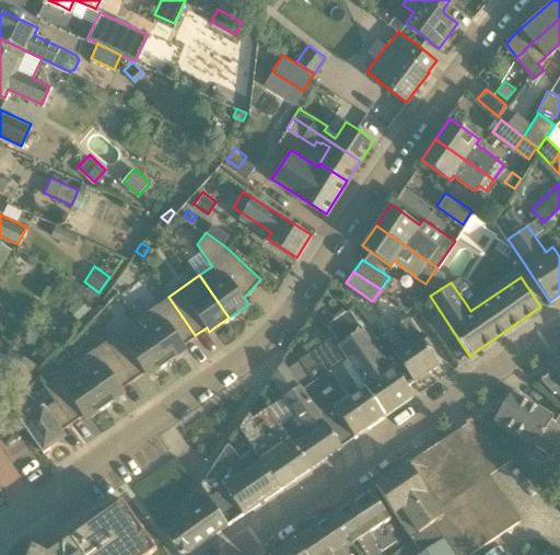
[(167,361),(182,351),(187,347),(184,343),(195,335),(168,297),(137,319),(167,361)]
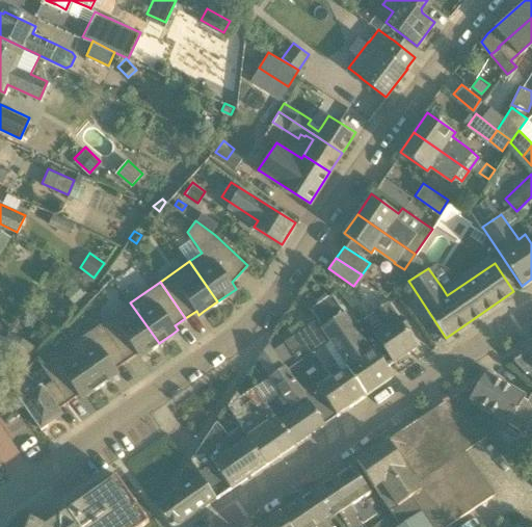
[(77,283),(64,293),(72,301),(84,291),(77,283)]
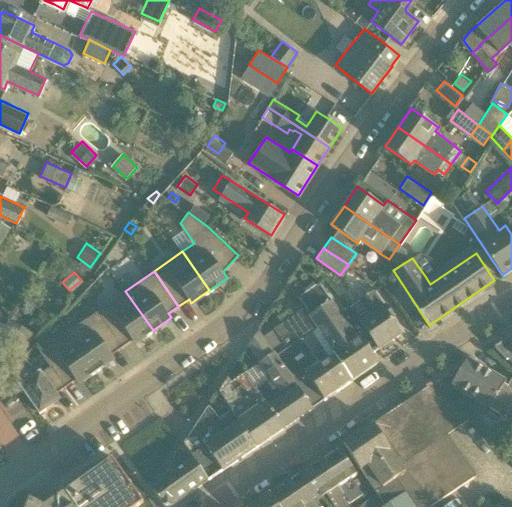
[(303,287),(296,292),(298,295),(305,306),(353,378),(356,375),(359,373),(362,371),(368,367),(372,364),(374,363),(378,360),(372,351),(378,346),(379,347),(380,346),(362,321),(351,305),(340,312),(319,281),(317,282),(315,280),(303,287)]
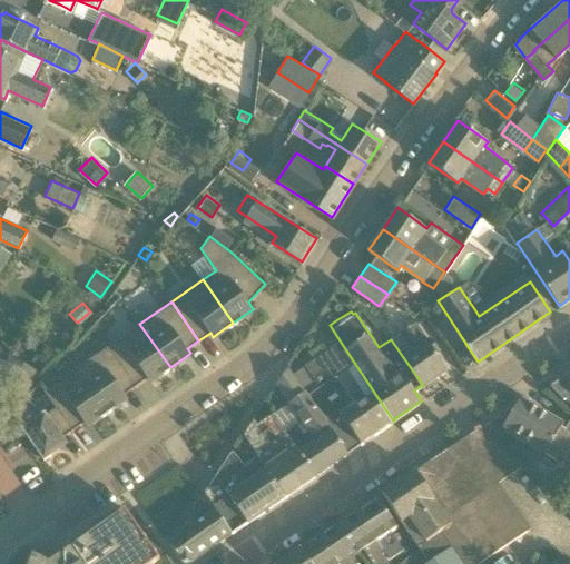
[(429,339),(416,322),(403,332),(415,348),(403,357),(423,385),(425,384),(426,386),(436,381),(434,377),(446,369),(435,354),(439,352),(431,338),(429,339)]
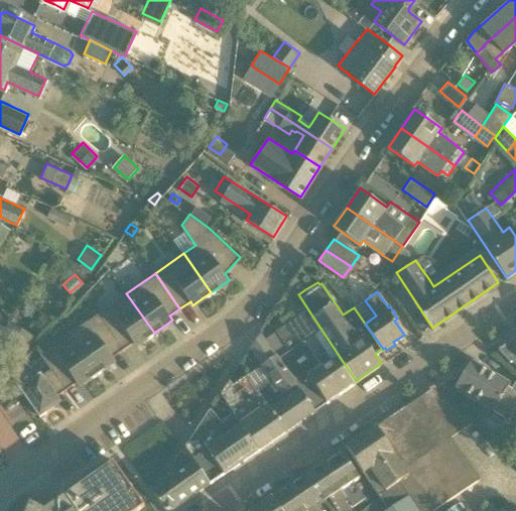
[(136,345),(154,333),(126,293),(98,313),(123,349),(133,341),(136,345)]
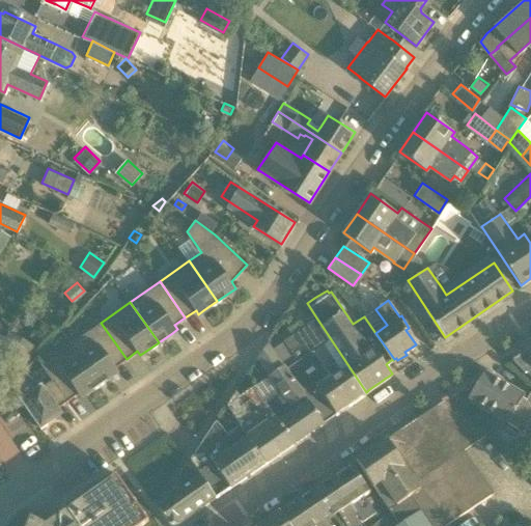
[(366,392),(316,317),(284,339),(273,348),(289,372),(301,365),(307,375),(309,374),(316,384),(330,376),(350,404),(366,392)]
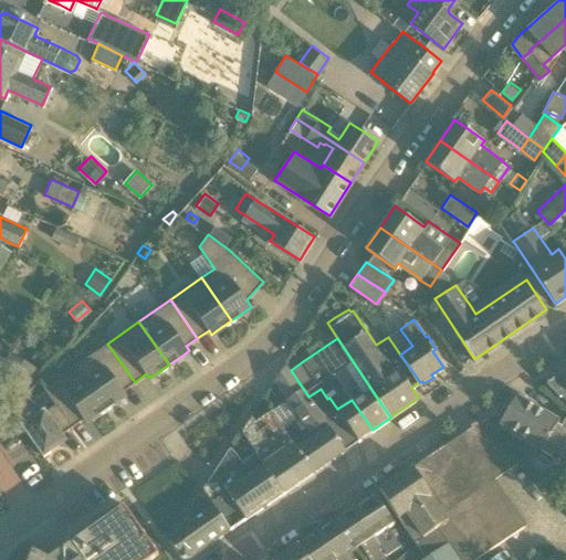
[(123,390),(135,382),(107,344),(76,365),(106,408),(126,394),(123,390)]
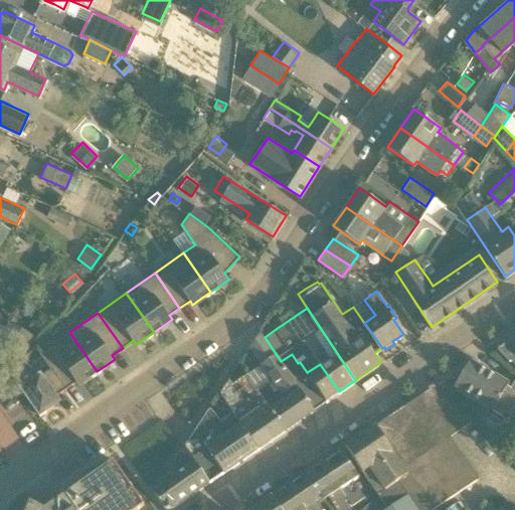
[(36,335),(11,323),(0,318),(0,345),(4,347),(23,357),(24,356),(36,335)]
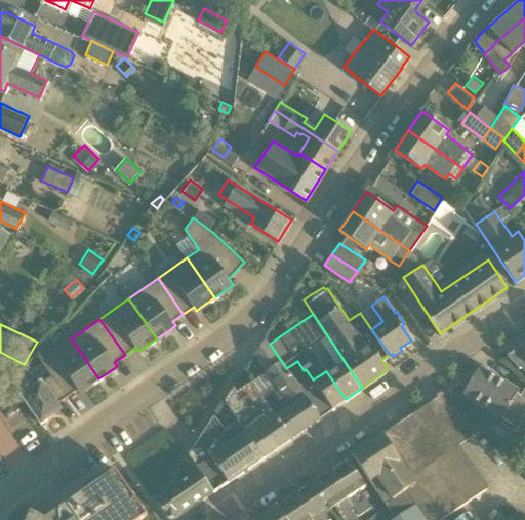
[(286,368),(270,344),(265,337),(254,352),(275,383),(260,392),(291,436),(320,416),(318,414),(286,368)]
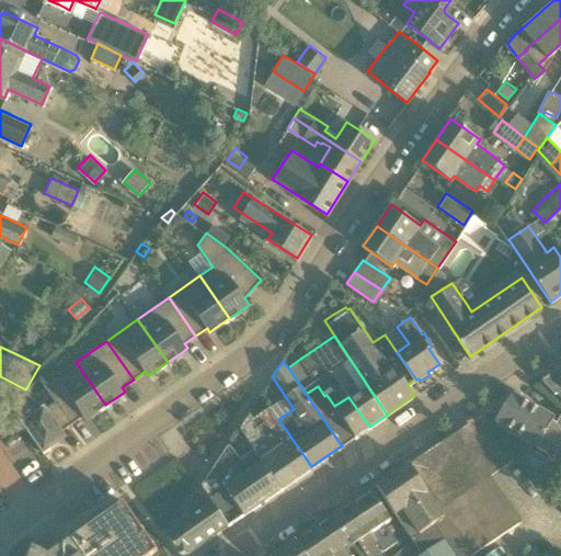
[(86,419),(105,405),(76,362),(44,384),(56,400),(71,422),(82,415),(86,419)]
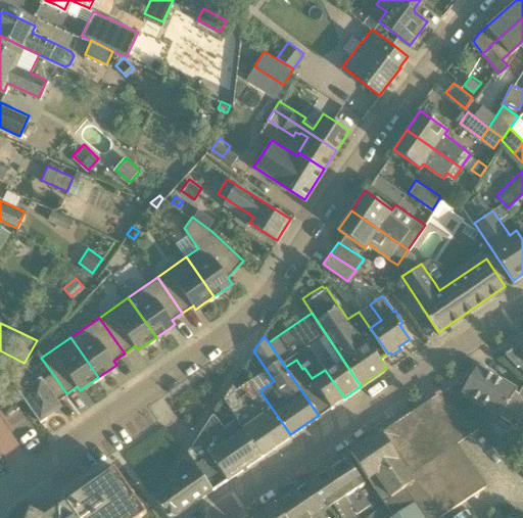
[(520,342),(505,351),(517,366),(520,364),(522,369),(522,375),(522,376),(522,340),(520,342)]
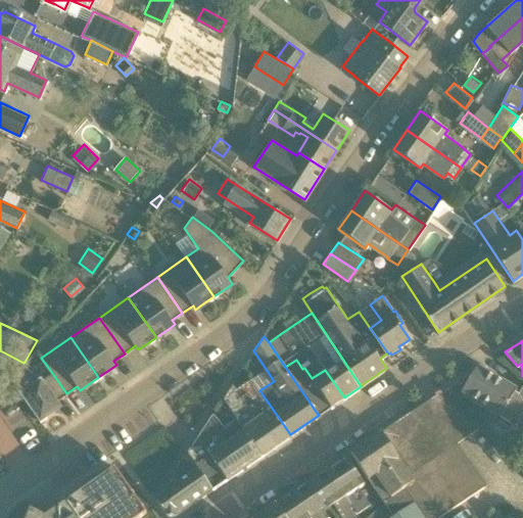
[(331,407),(344,397),(325,370),(312,378),(304,368),(302,369),(296,360),(285,367),(317,413),(330,405),(331,407)]
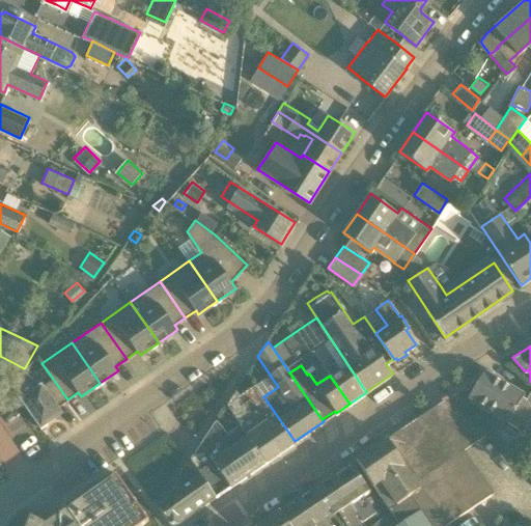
[(57,408),(67,399),(53,379),(39,388),(25,367),(24,368),(10,382),(22,399),(42,426),(60,413),(57,408)]
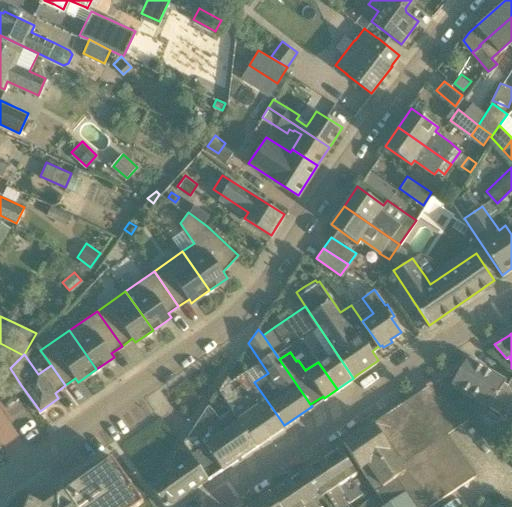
[(467,356),(451,382),(489,406),(506,379),(467,356)]
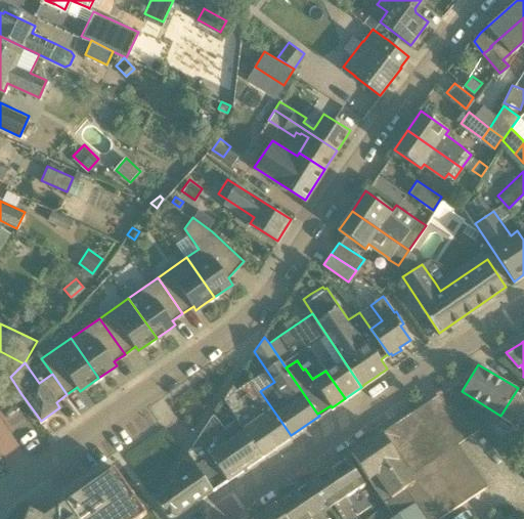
[(233,383),(224,397),(237,418),(245,428),(263,455),(264,453),(265,452),(270,449),(275,445),(281,441),(288,437),(290,436),(291,435),(260,391),(255,383),(243,391),(239,388),(239,387),(233,383)]
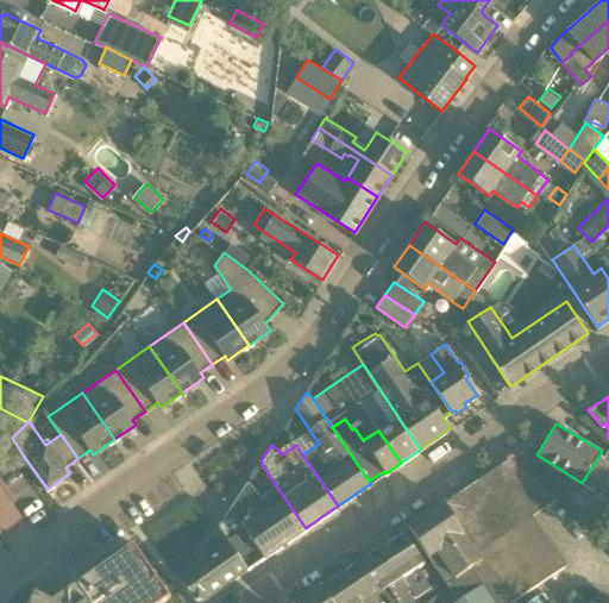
[(532,514),(557,497),(512,456),(445,501),(483,559),(446,583),(452,591),(445,602),(507,602),(565,565),(532,514)]
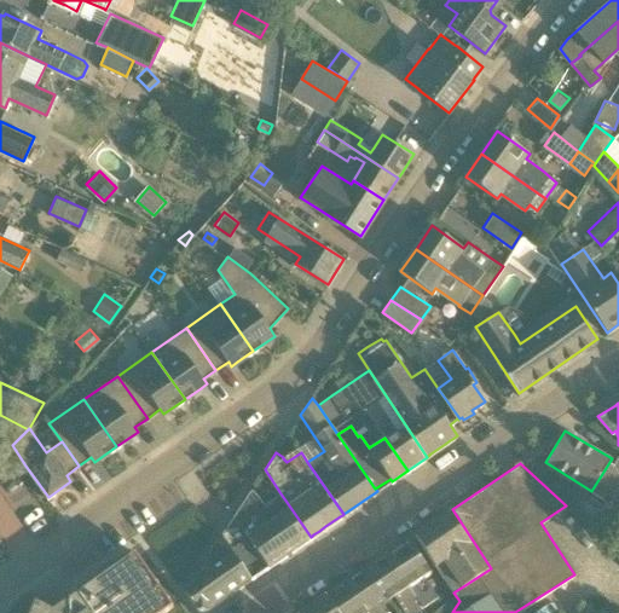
[(311,537),(289,505),(281,493),(264,504),(259,496),(253,490),(223,533),(230,547),(252,578),(311,537)]
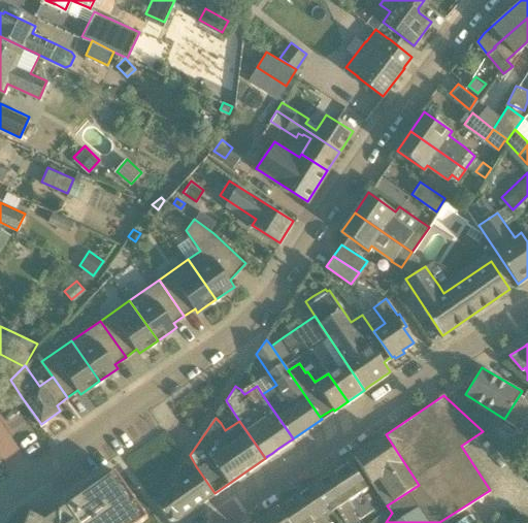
[(387,505),(419,485),(386,434),(354,456),(387,505)]
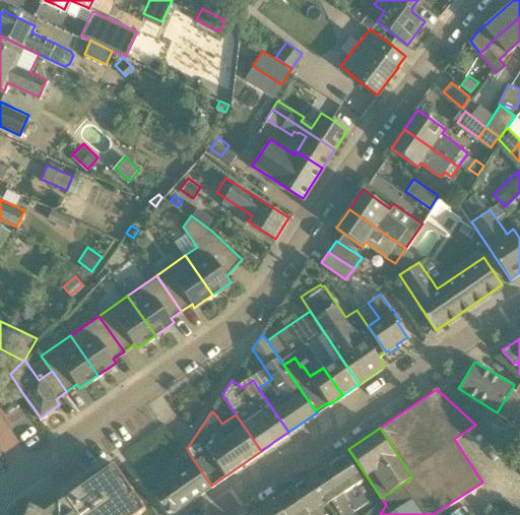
[(211,486),(193,459),(187,448),(172,471),(175,476),(164,484),(166,488),(154,495),(166,512),(174,512),(211,486)]
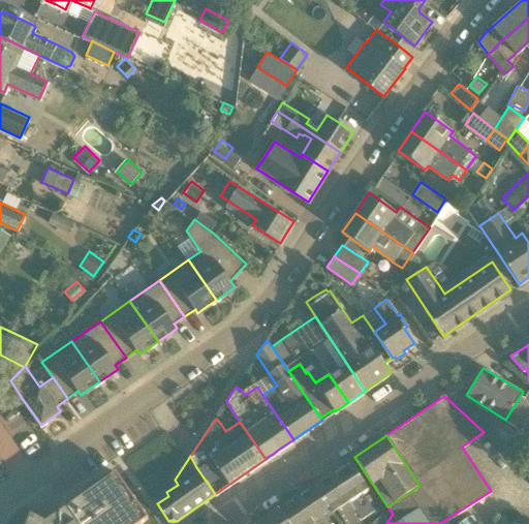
[(369,488),(350,460),(333,472),(362,517),(374,509),(363,492),(369,488)]
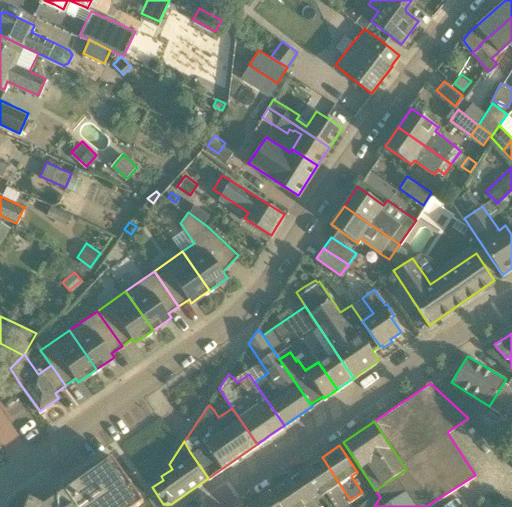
[(132,506),(143,500),(112,455),(44,502),(29,495),(23,506),(132,506)]
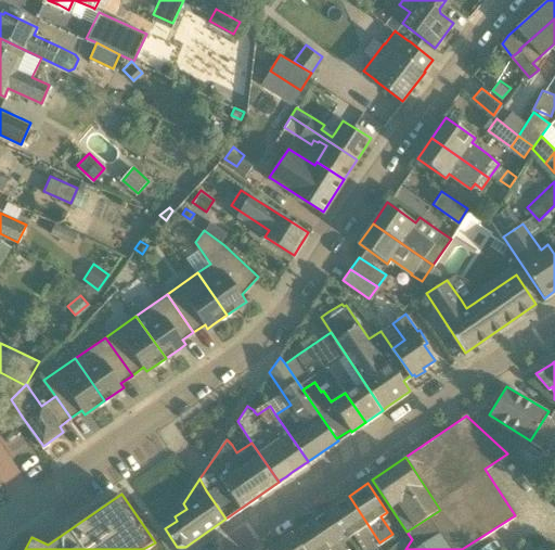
[(369,549),(379,542),(349,496),(331,508),(350,537),(353,534),(363,549),(369,549)]
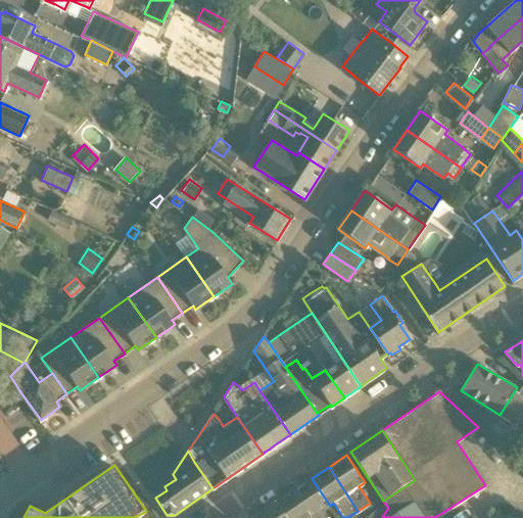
[(330,517),(325,509),(330,506),(312,478),(293,490),(312,517),(330,517)]
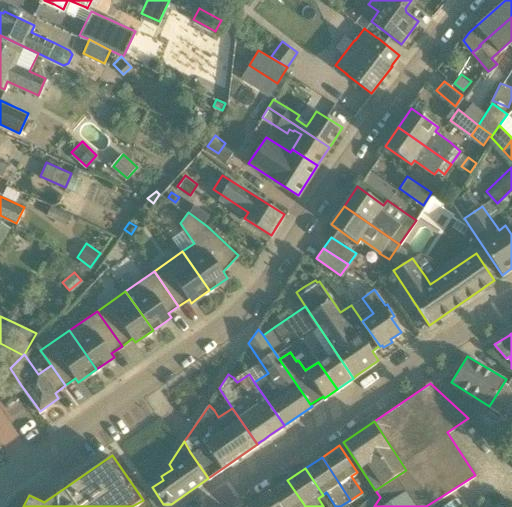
[(305,506),(287,480),(270,491),(280,506),(305,506)]
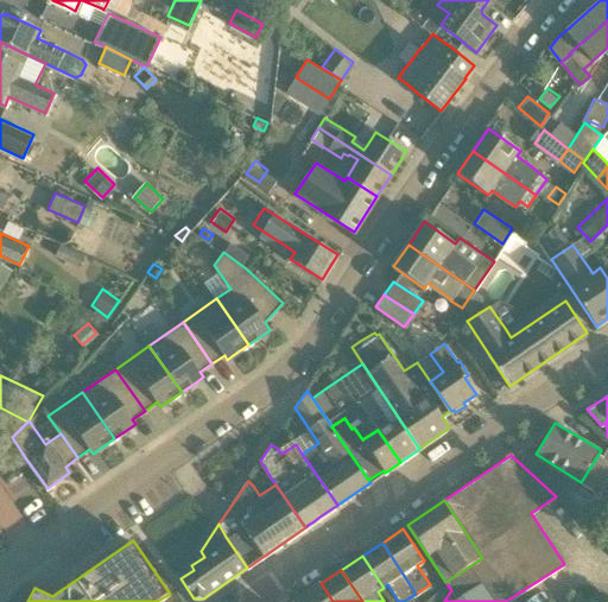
[(333,601),(321,583),(293,601),(292,601),(333,601)]
